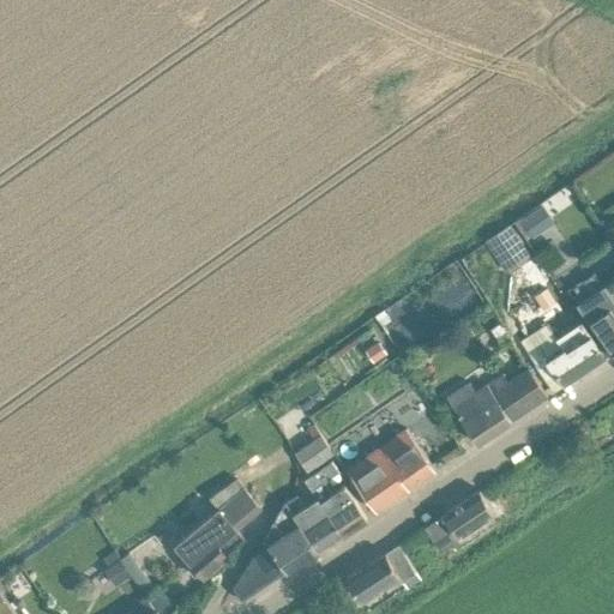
[(542,204),(522,218),(533,236),(543,229),(541,224),(552,217),(542,204)]
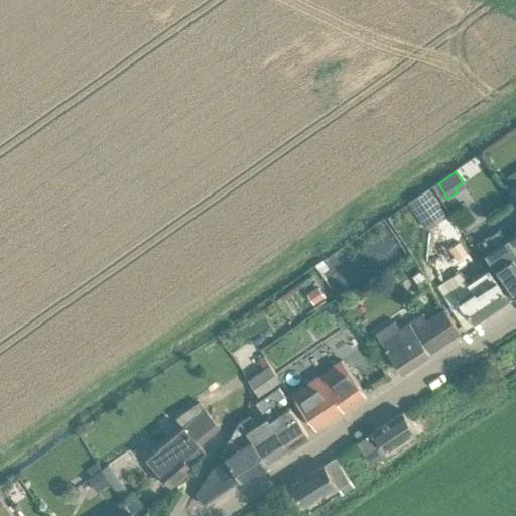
[(427,188),(408,202),(425,228),(444,215),(427,188)]
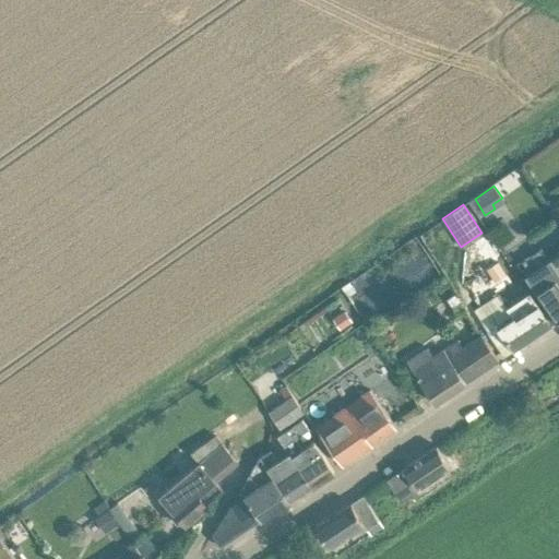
[(558,252),(549,260),(558,274),(558,252)]
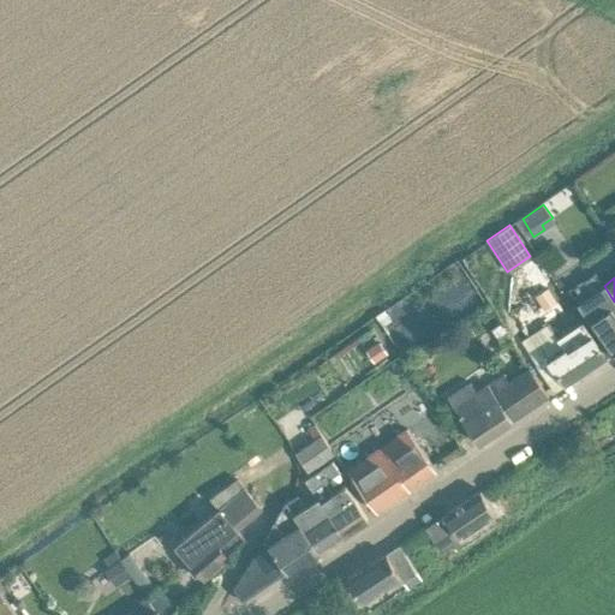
[(614,306),(614,302),(604,286),(578,303),(611,354),(614,351),(614,314),(611,309),(614,306)]
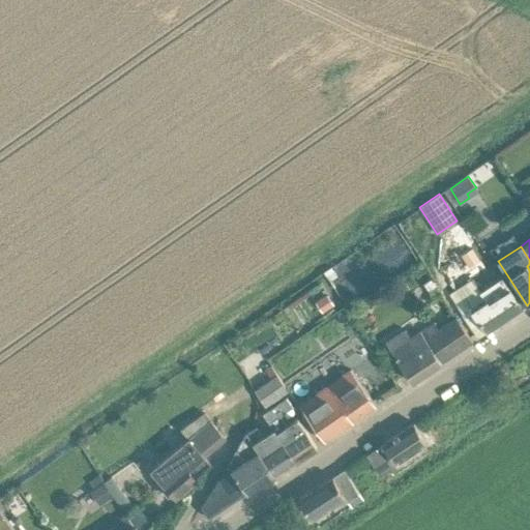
[(523,308),(511,291),(503,278),(482,292),(474,278),(450,294),(478,337),(523,308)]
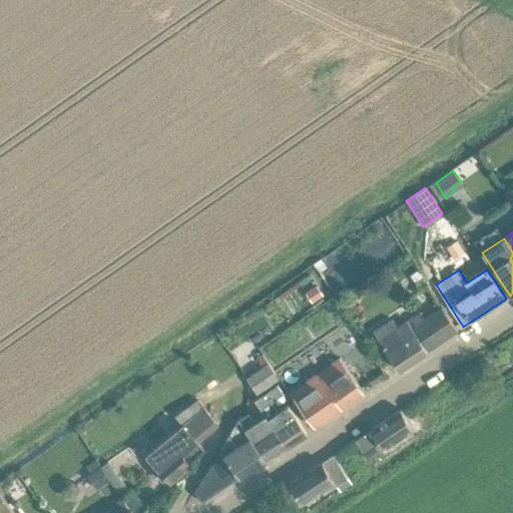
[(316,283),(308,289),(315,299),(323,293),(316,283)]
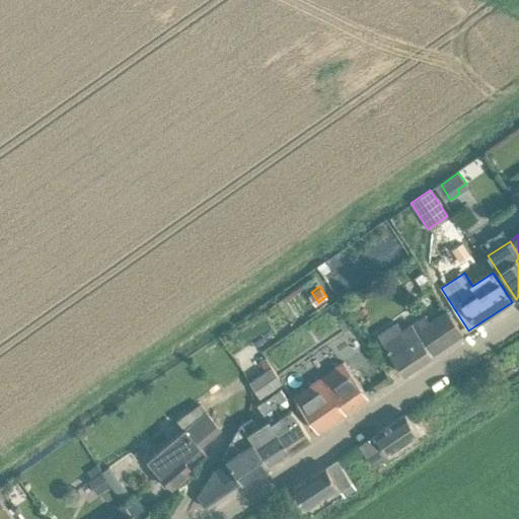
[(463,334),(448,309),(429,321),(425,315),(401,330),(395,321),(377,334),(403,373),(463,334)]
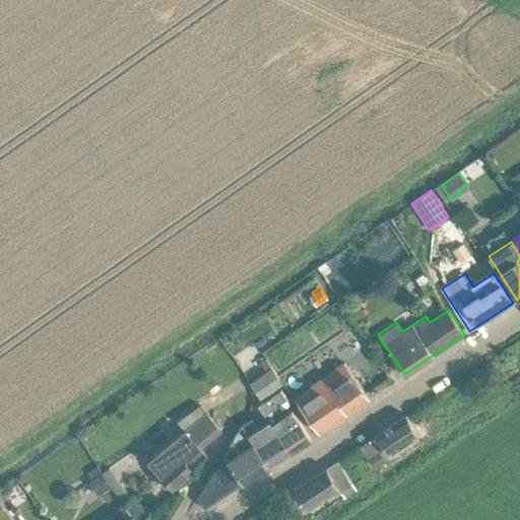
[(370,397),(345,361),(308,385),(294,396),(318,432),(370,397)]
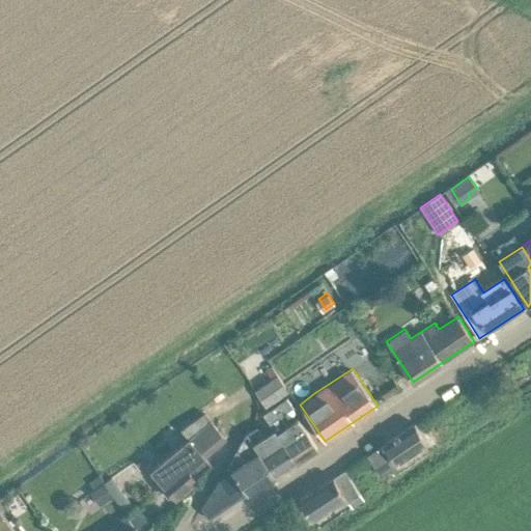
[(264,407),(288,391),(278,375),(254,390),(264,407)]
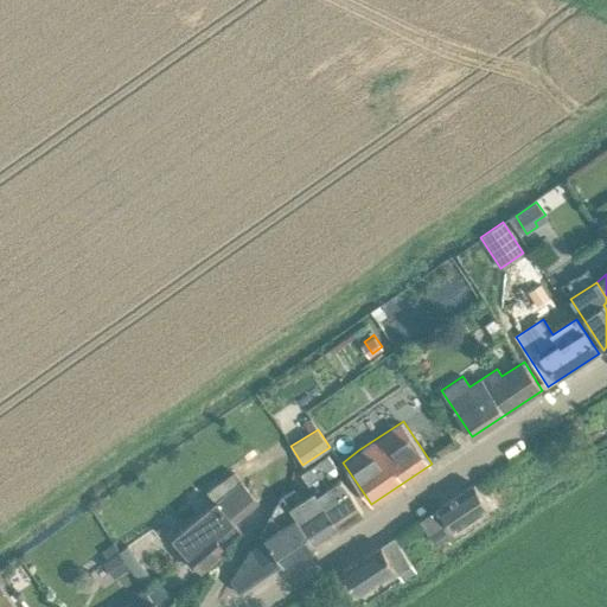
[(328,457),(301,474),(313,492),(338,529),(364,512),(351,492),(342,479),(328,487),(321,477),(336,467),(328,457)]
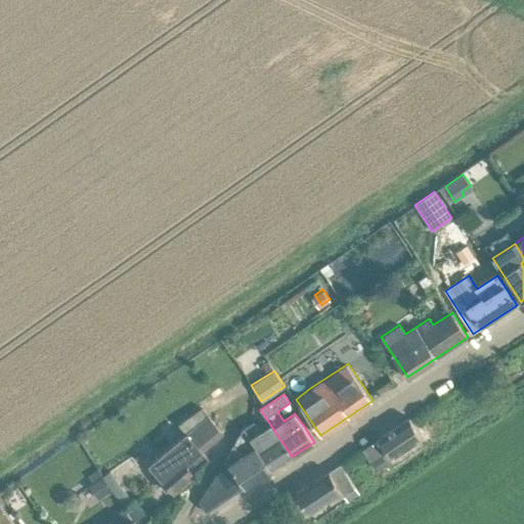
[(223,433),(202,407),(178,424),(186,434),(149,464),(173,493),(193,476),(190,472),(206,459),(201,451),(223,433)]
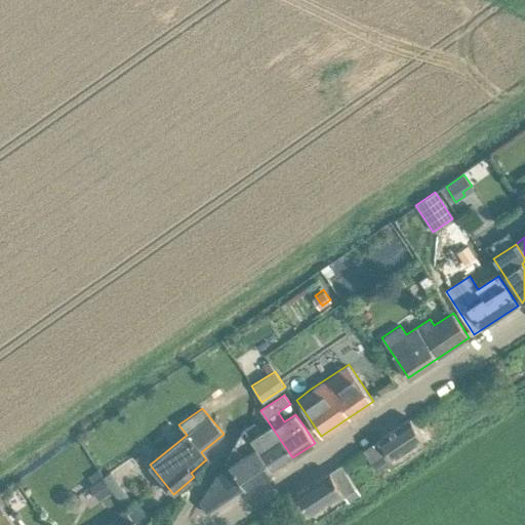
[(422,437),(409,416),(378,437),(379,439),(364,449),(377,470),(389,461),(388,460),(422,437)]
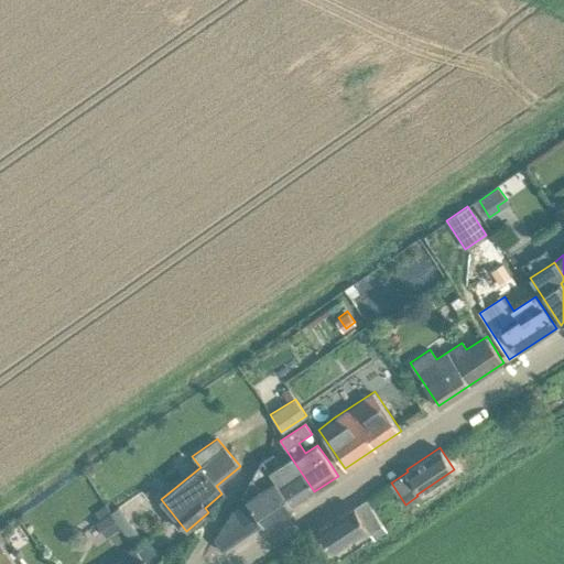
[(291,457),(280,465),(273,454),(263,461),(292,506),(314,491),(291,457)]
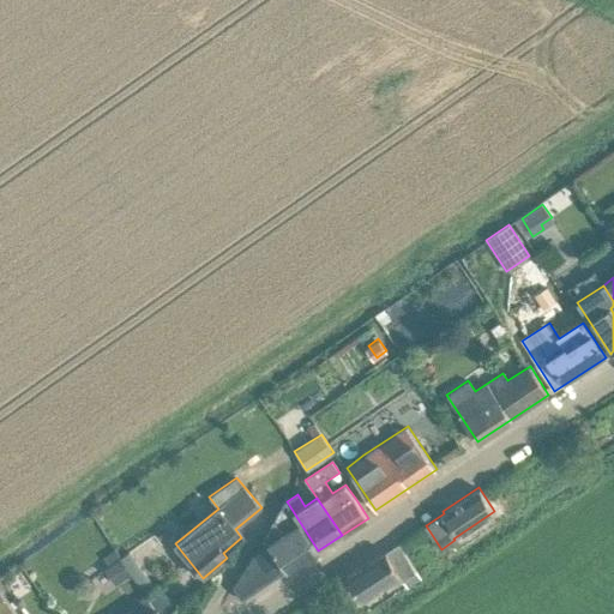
[(288,570),(318,551),(287,501),(284,503),(270,524),(265,534),(288,570)]
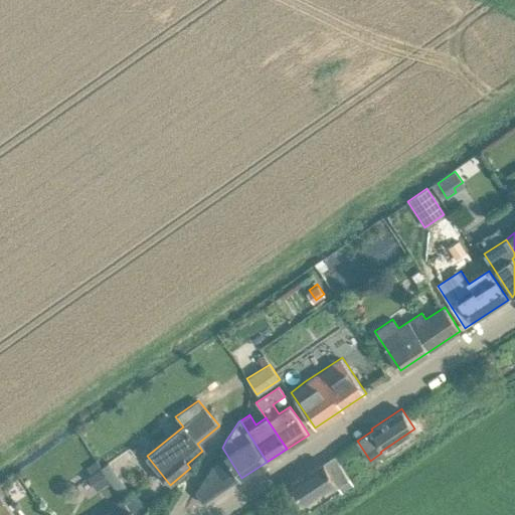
[(385,471),(421,445),(411,431),(375,457),(385,471)]
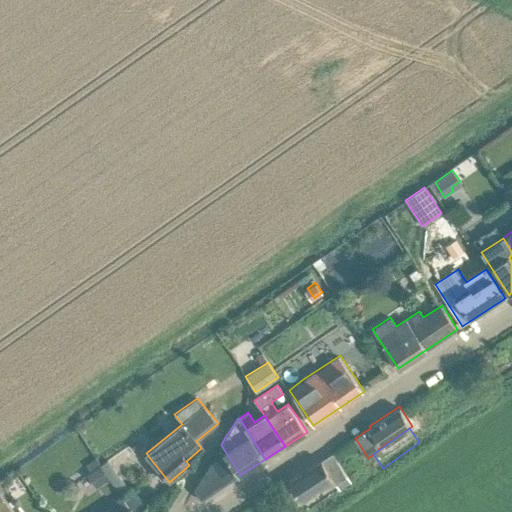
[(201,501),(240,475),(221,445),(219,449),(224,455),(212,463),(206,473),(194,490),(201,501)]
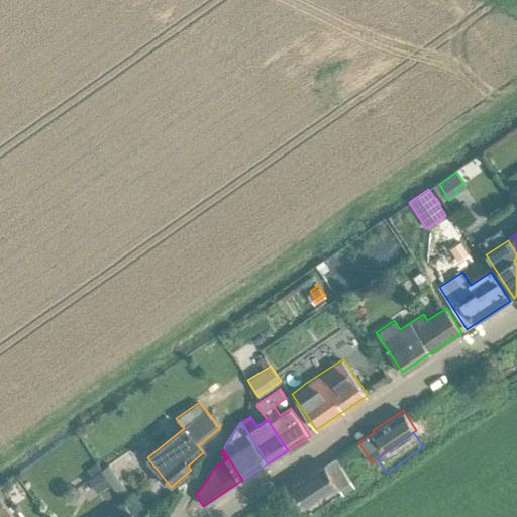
[(335,455),(291,485),(301,501),(304,505),(337,484),(338,486),(343,493),(354,486),(353,485),(349,479),(346,473),(335,455)]
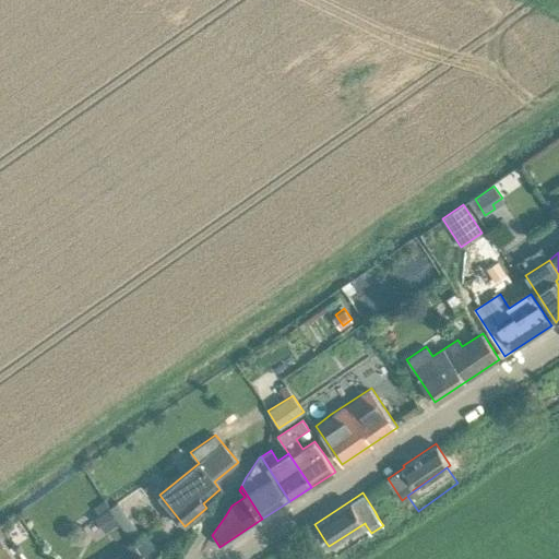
[(104,531),(120,521),(110,507),(94,516),(104,531)]
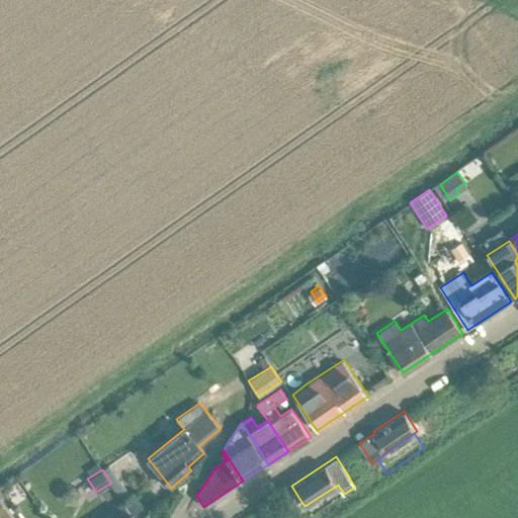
[(0,517),(11,517),(12,517),(0,499),(0,517)]
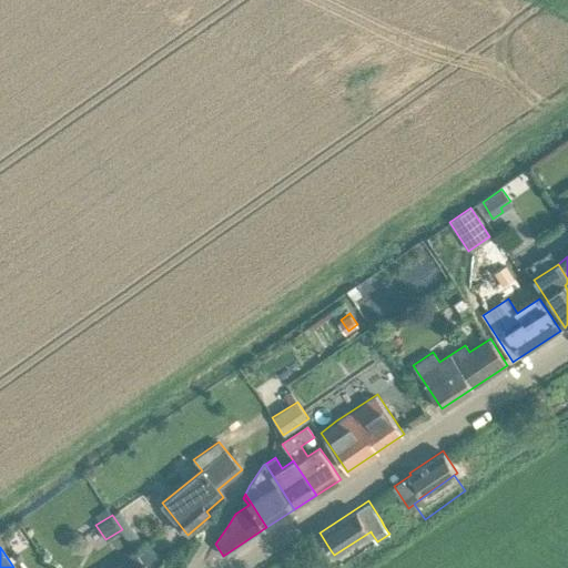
[(146,567),(135,550),(124,558),(128,565),(123,567),(146,567)]
